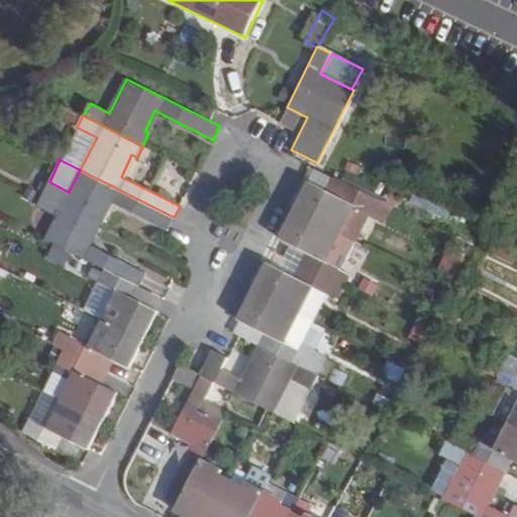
[(42,195),(102,224),(108,213),(104,210),(108,201),(167,231),(174,217),(80,170),(69,192),(49,182),(42,195)]
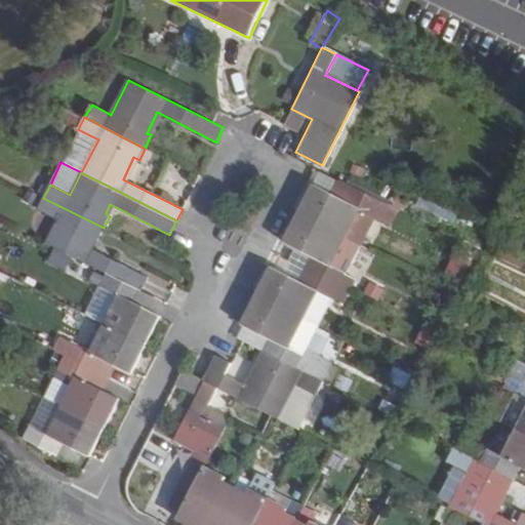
[(373,217),(380,203),(364,195),(348,186),(339,201),(313,188),(299,214),(345,238),(360,210),(373,217)]
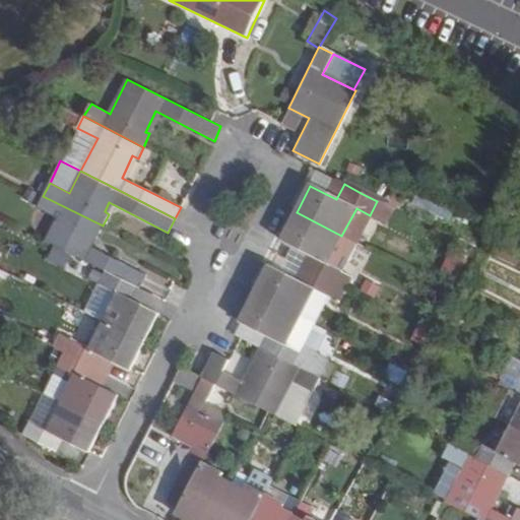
[(103,225),(43,196),(36,207),(56,218),(45,241),(107,272),(139,288),(146,274),(87,245),(91,236),(98,237),(103,225)]
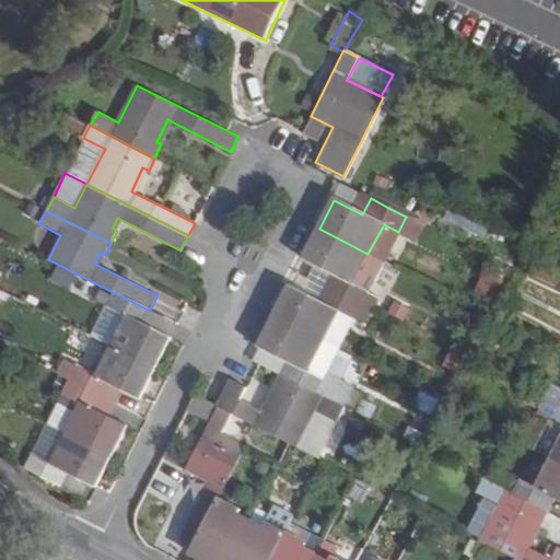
[(354,282),(368,254),(319,229),(304,257),(317,264),(333,272),(325,288),(361,305),(368,292),(369,290),(354,282)]
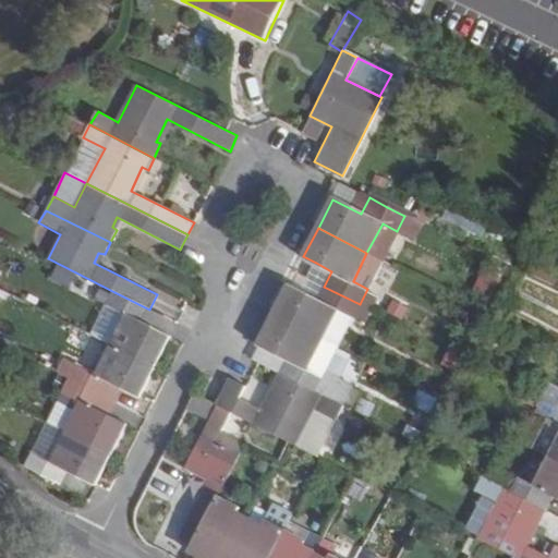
[(367,289),(381,261),(366,253),(353,281),(367,289)]
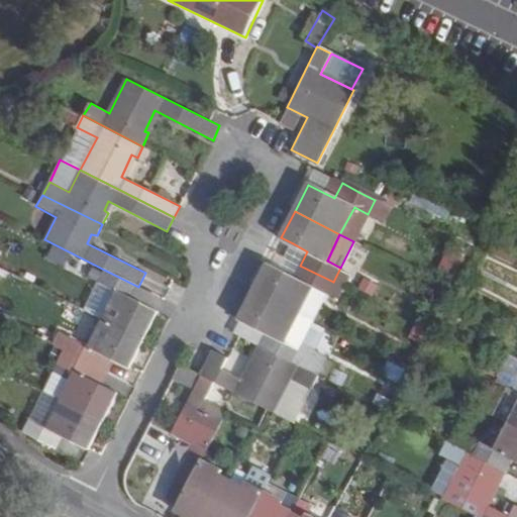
[(307,251),(293,243),(286,257),(300,266),(307,251)]
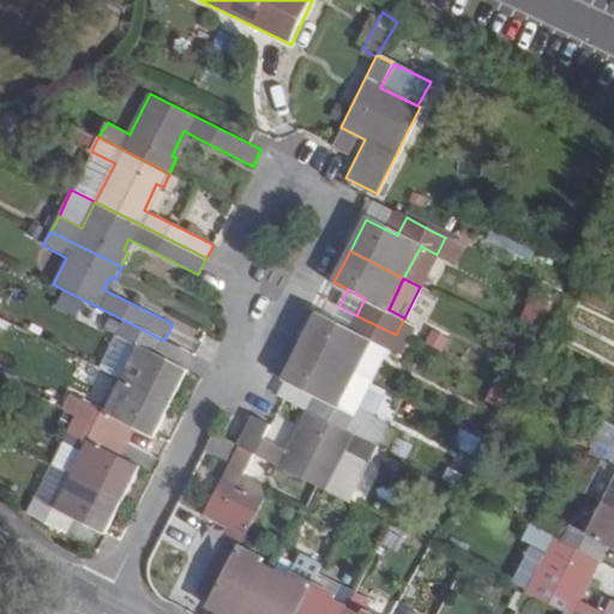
[(333,320),(349,329),(356,315),(339,306),(333,320)]
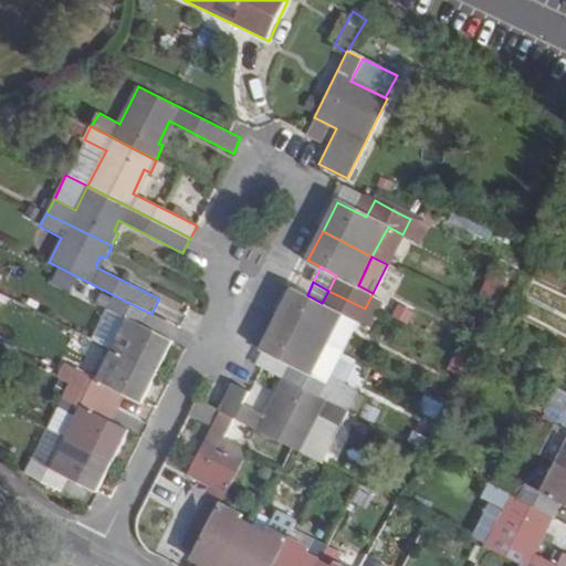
[(307,295),(293,289),(278,320),(278,321),(342,353),(358,322),(365,308),(328,291),(322,303),(307,295)]
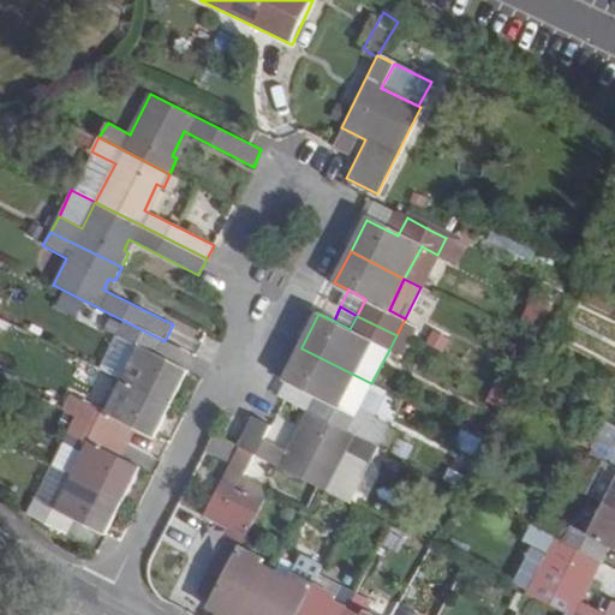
[(404,321),(396,335),(410,342),(417,328),(404,321)]
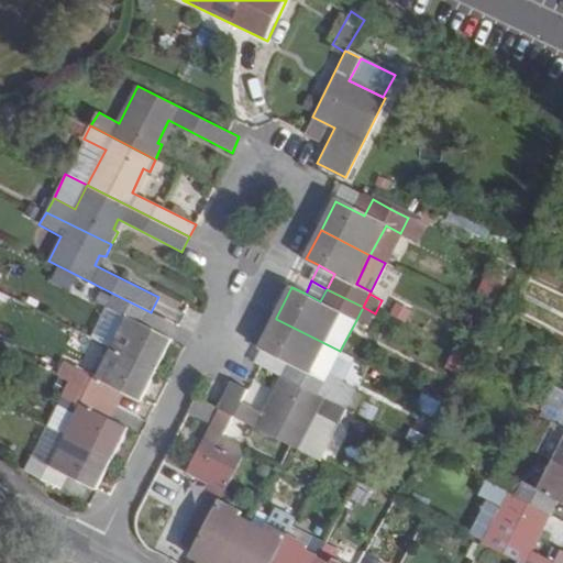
[(109,308),(127,317),(110,349),(155,372),(170,339),(145,326),(151,312),(116,295),(109,308)]
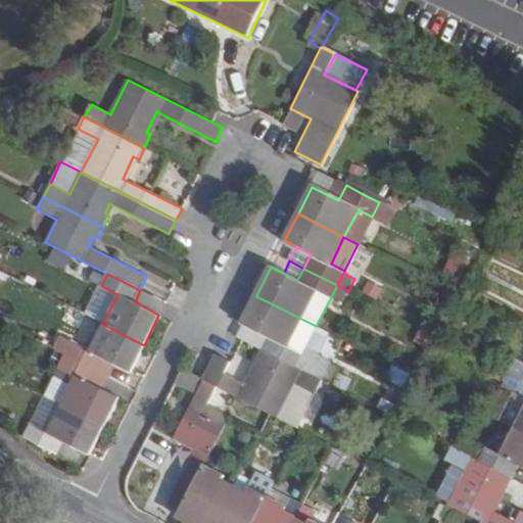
[(348,291),(337,285),(331,297),(342,303),(348,291)]
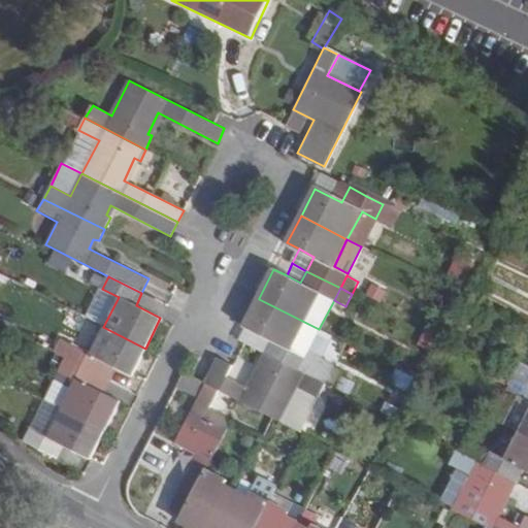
[(259,298),(244,325),(256,331),(272,338),(265,353),(265,354),(309,375),(326,385),(332,388),(341,369),(334,366),(335,365),(307,351),(319,329),(259,299),(259,298)]
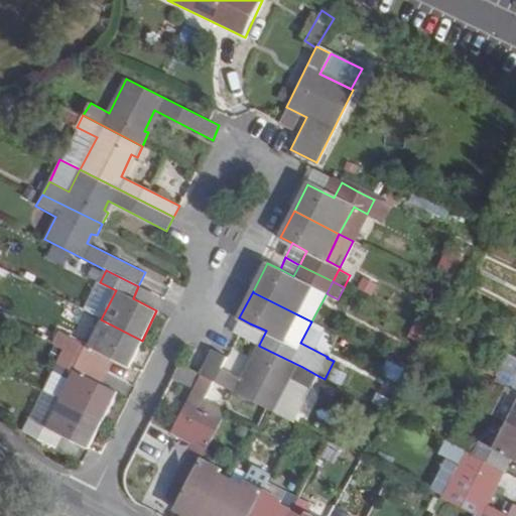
[(72,339),(66,351),(98,368),(104,355),(129,367),(142,341),(101,319),(88,346),(72,339)]
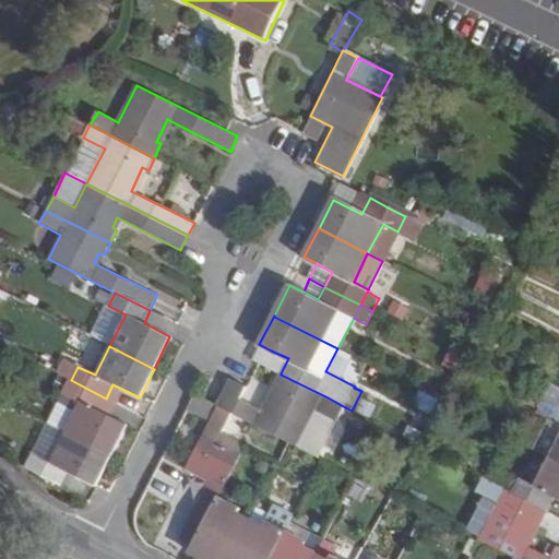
[(281,373),(288,358),(271,351),(264,365),(281,373)]
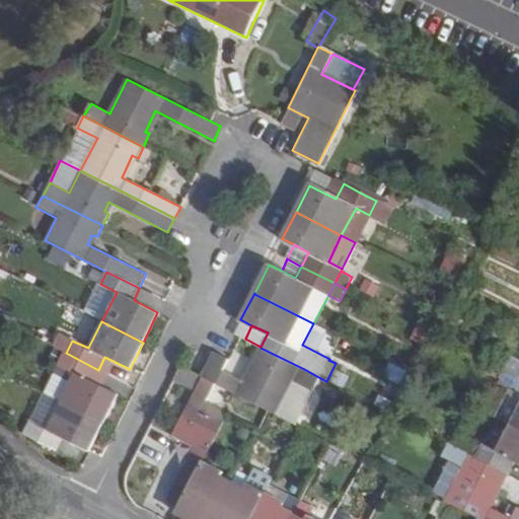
[(204,377),(217,383),(270,411),(296,424),(320,378),(304,369),(261,348),(261,347),(253,360),(258,364),(249,383),(225,371),(231,360),(216,351),(204,377)]
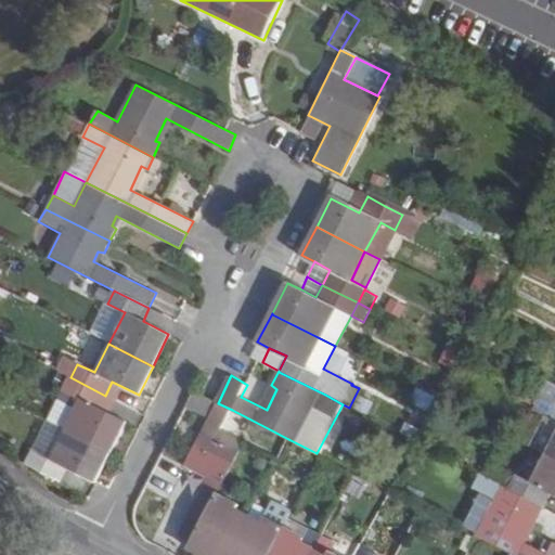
[(64,391),(80,399),(65,429),(111,452),(125,423),(98,409),(105,396),(71,377),(64,391)]
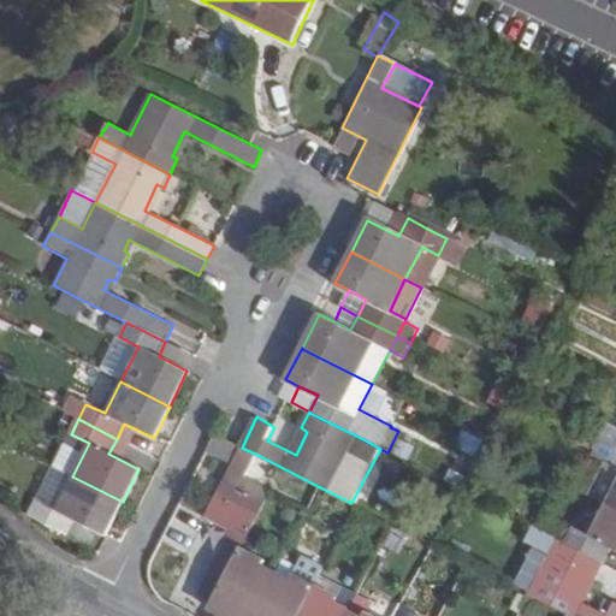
[(615,427),(609,425),(600,439),(615,446),(615,427)]
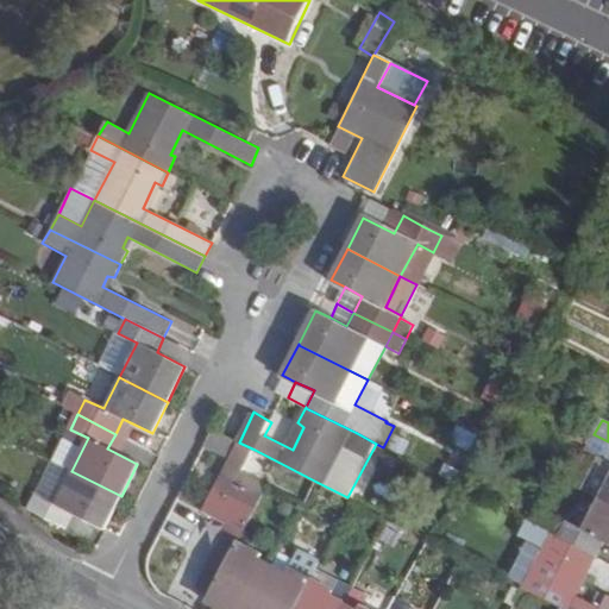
[(88,438),(70,429),(52,462),(71,471),(88,438)]
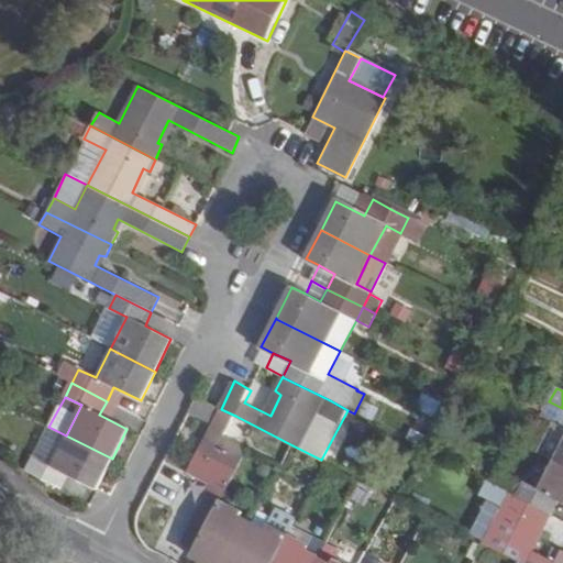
[(553,421),(562,426),(562,441),(553,460),(562,463),(562,408),(549,401),(542,416),(553,421)]
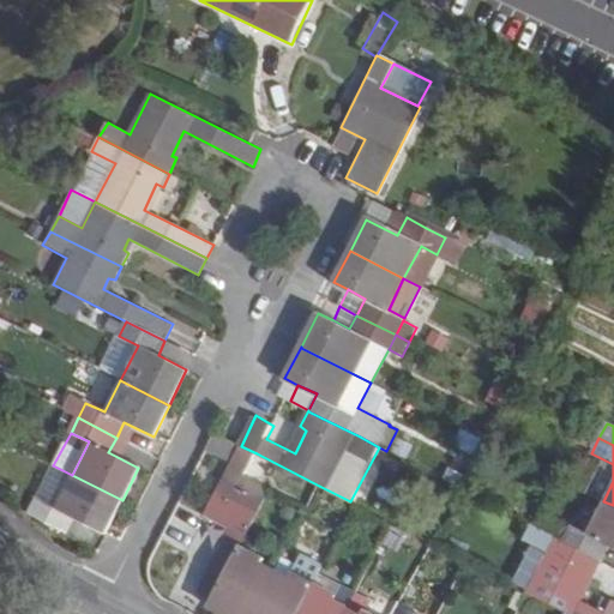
[(197,593),(214,601),(241,548),(271,488),(246,475),(257,453),(241,446),(204,515),(230,528),(197,593)]
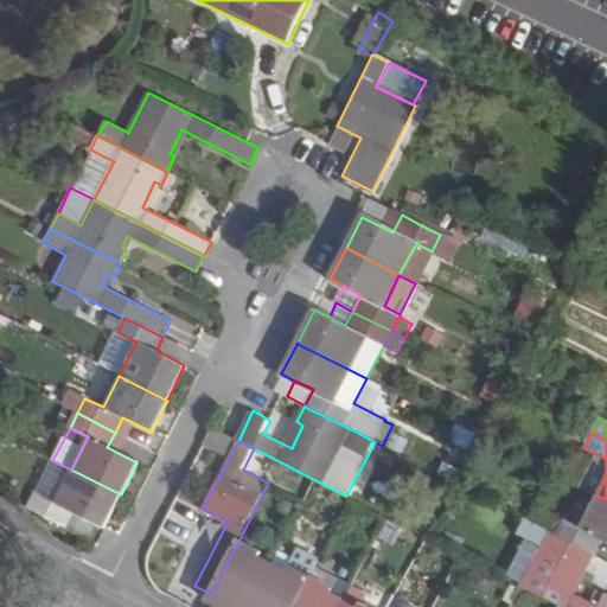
[(606,459),(596,454),(581,487),(596,496),(606,475),(606,459)]
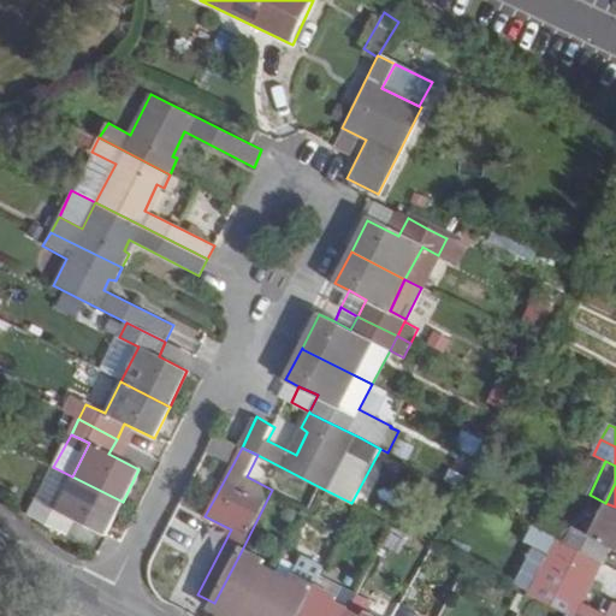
[(55,510),(72,477),(53,467),(36,501),(55,510)]
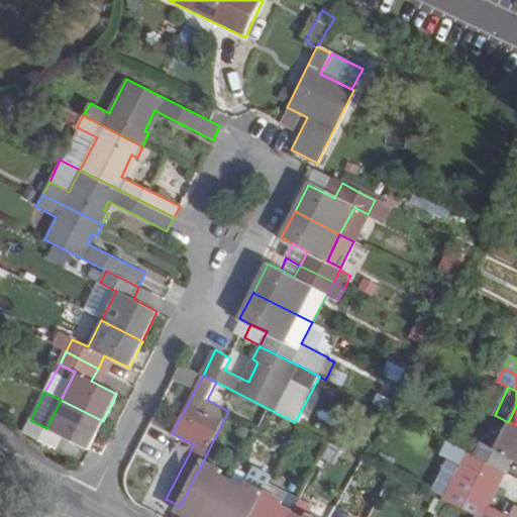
[(89,449),(103,421),(61,400),(46,428),(30,420),(24,433),(57,448),(62,437),(89,449)]
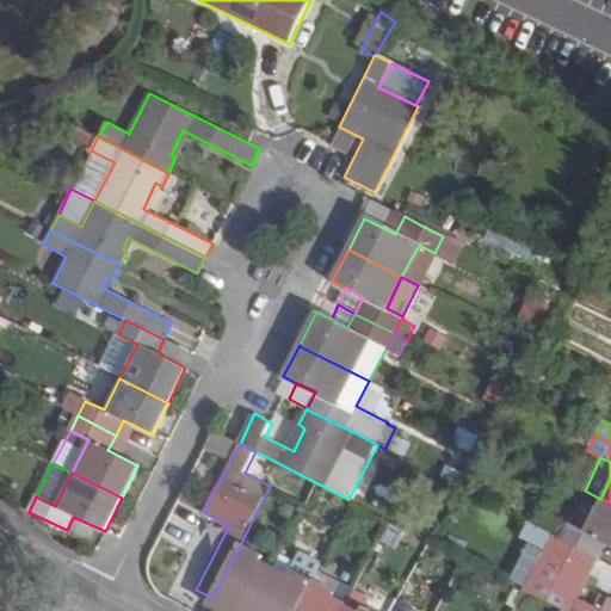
[(372,500),(389,506),(396,483),(381,477),(372,500)]
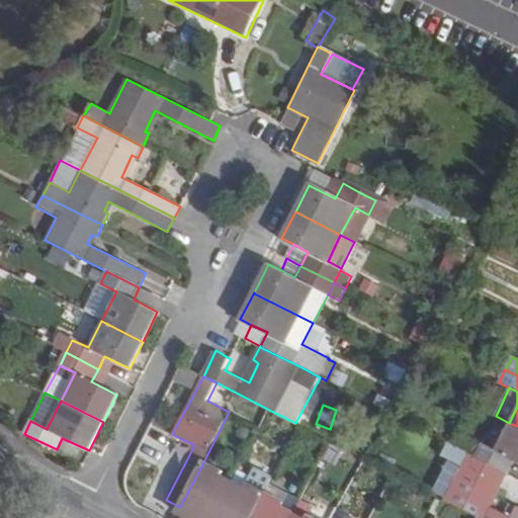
[(517,459),(517,426),(509,423),(496,449),(475,437),(467,451),(508,472),(515,458),(517,459)]
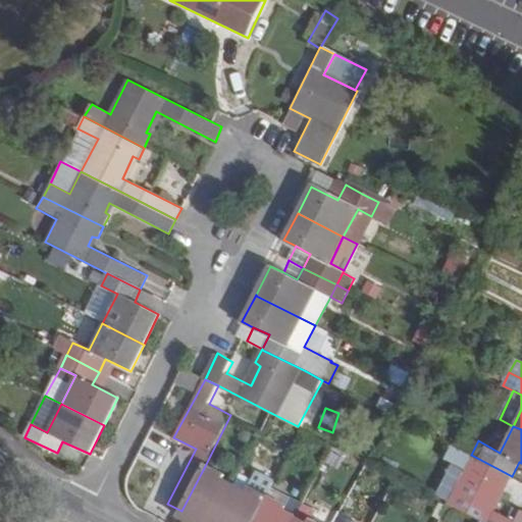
[(504,489),(512,476),(471,455),(451,446),(445,460),(453,464),(465,470),(447,504),(449,505),(482,521),(521,521),(521,509),(520,509),(514,519),(489,506),(499,487),(504,489)]
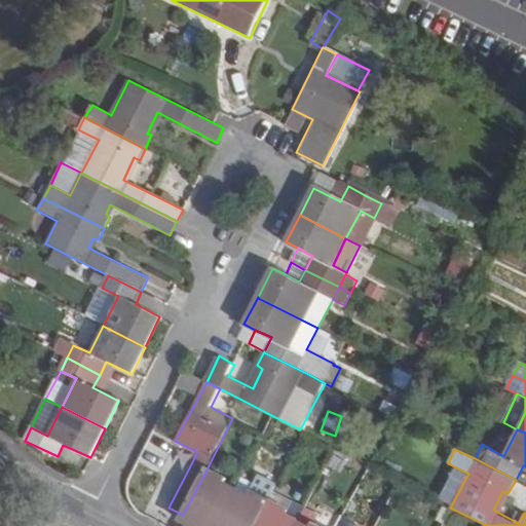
[(468,474),(456,467),(438,500),(450,508),(468,474)]
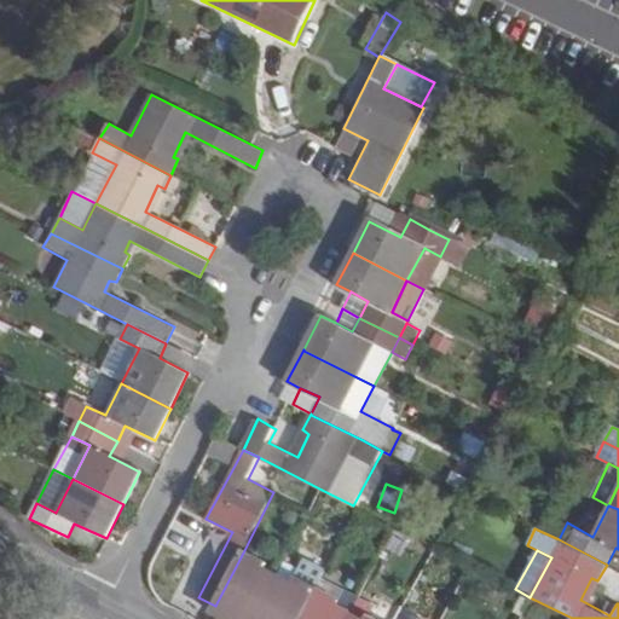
[(243,553),(215,606),(213,609),(230,618),(231,618),(233,614),(241,618),(255,618),(275,582),(260,574),(266,563),(243,553)]
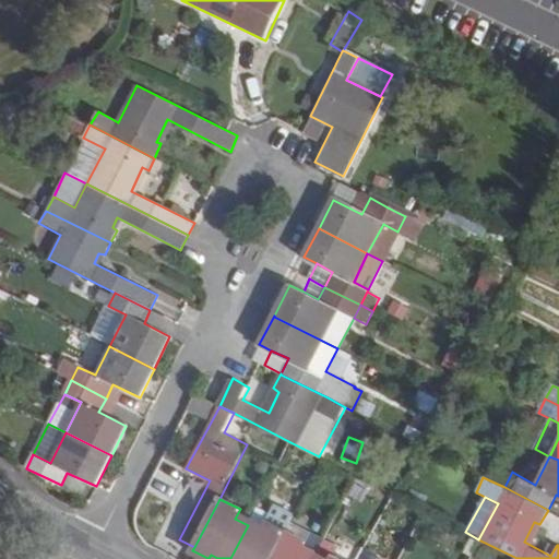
[(265,522),(285,533),(289,525),(290,522),(259,506),(248,525),(260,532),(265,522)]
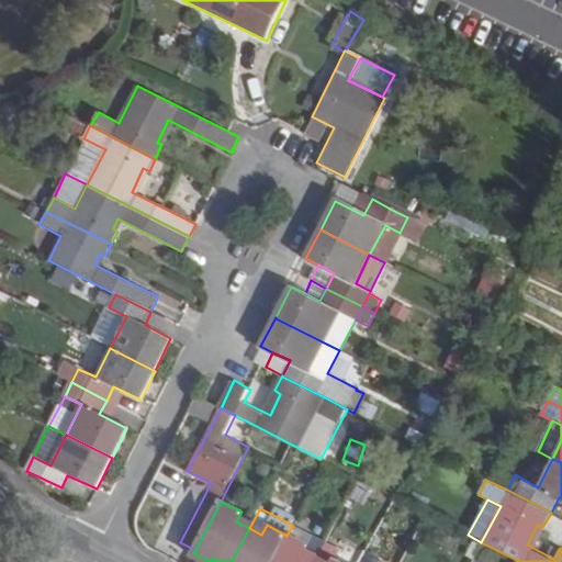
[(272,561),(287,536),(267,525),(261,535),(249,528),(232,561),(272,561)]
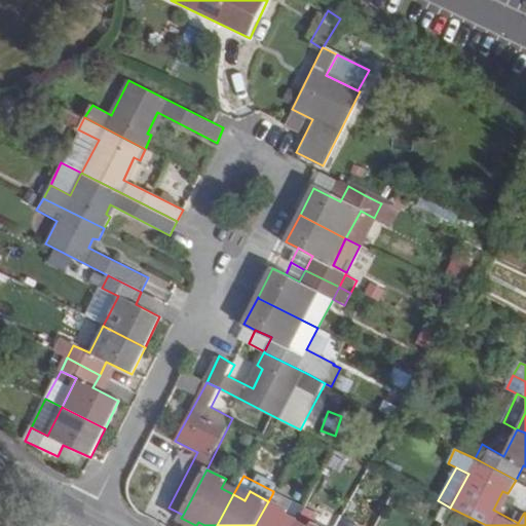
[(294,525),(303,510),(272,494),(268,501),(289,512),(285,520),(294,525)]
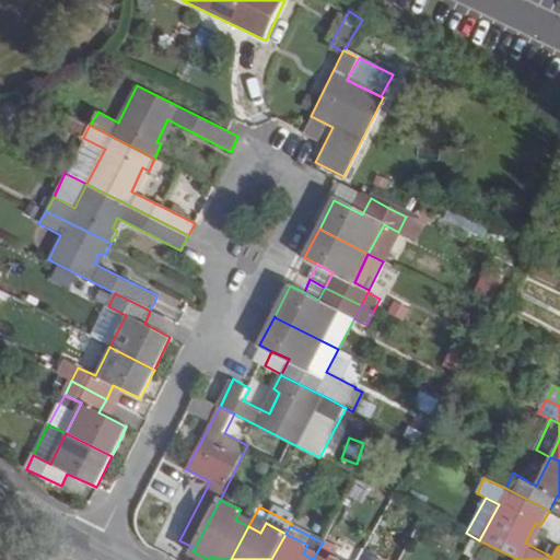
[(307,545),(286,534),(271,559),(313,559),(303,553),(307,545)]
